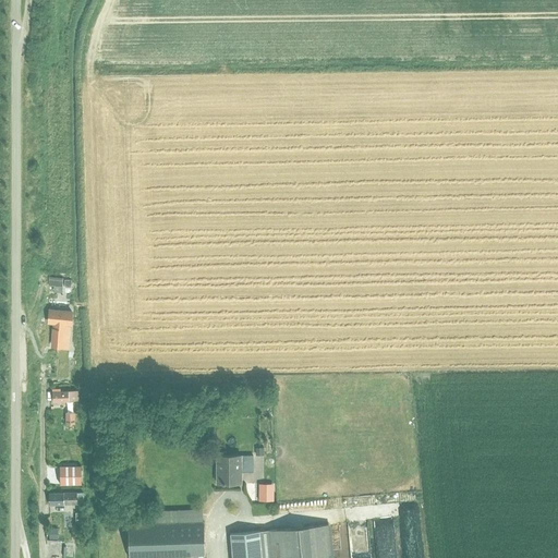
[(49,277),(48,286),(62,287),(63,278),(49,277)]
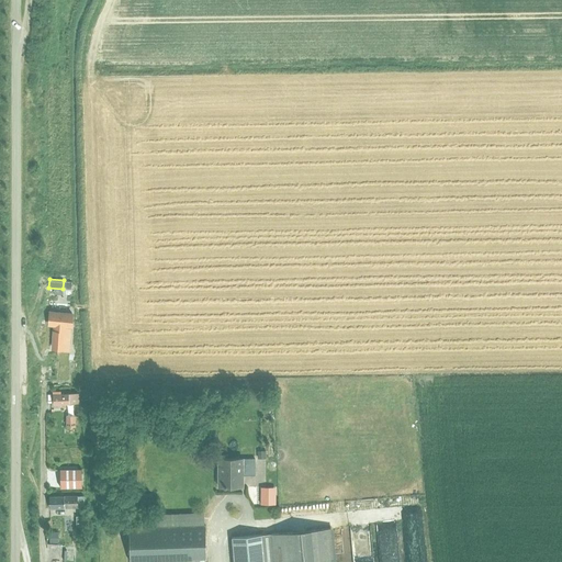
[(51,311),(49,325),(55,325),(55,332),(53,332),(53,349),(70,349),(70,340),(68,340),(69,333),(71,333),(71,326),(72,326),(74,312),(51,311)]
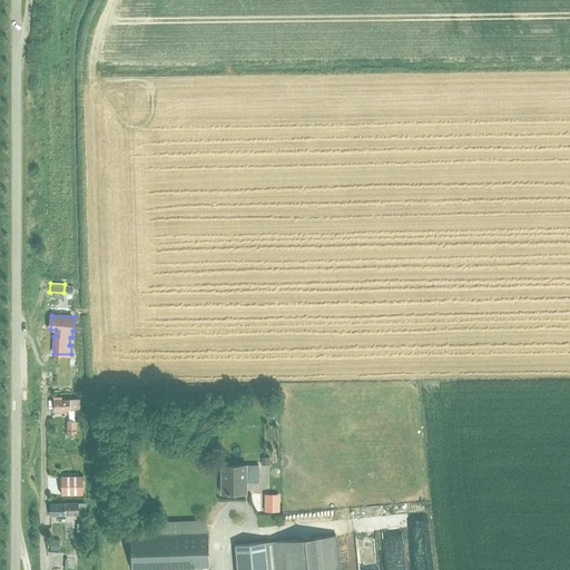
[(55,409),(79,409),(79,399),(62,399),(62,397),(55,397),(55,409)]
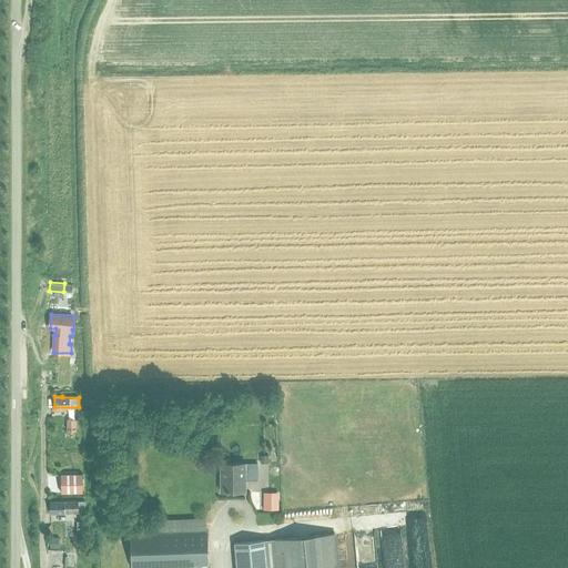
[(66,418),(66,432),(68,432),(77,430),(77,418),(66,418)]
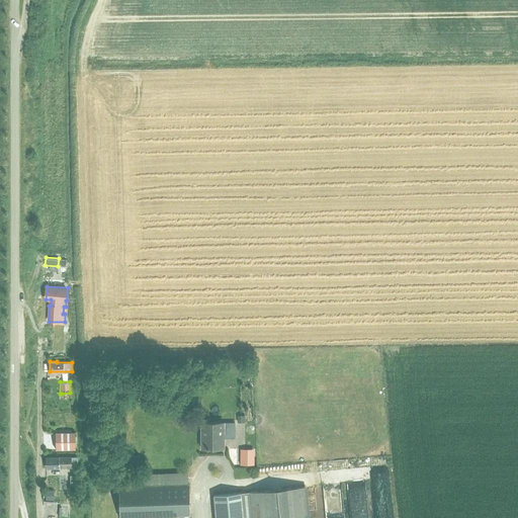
[(224,423),(201,423),(202,449),(224,448),(224,438),(235,438),(235,423),(224,423)]
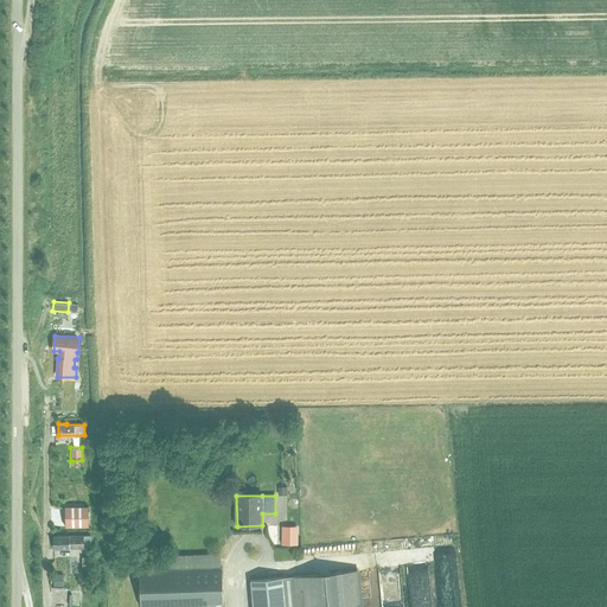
[(89,506),(65,508),(65,526),(89,526),(89,506)]
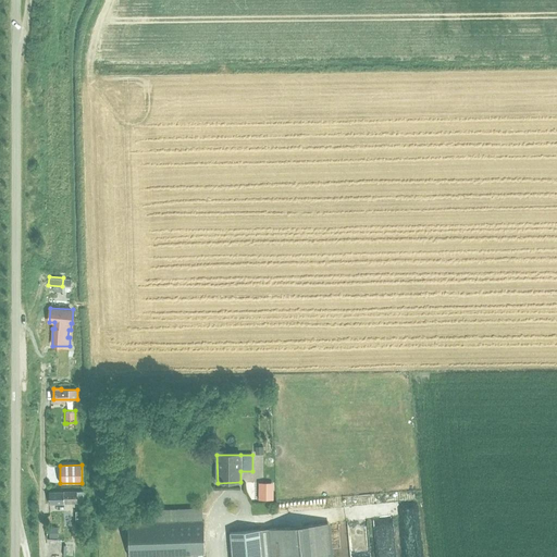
[(77,491),(50,492),(50,504),(77,503),(84,503),(84,491),(77,491)]
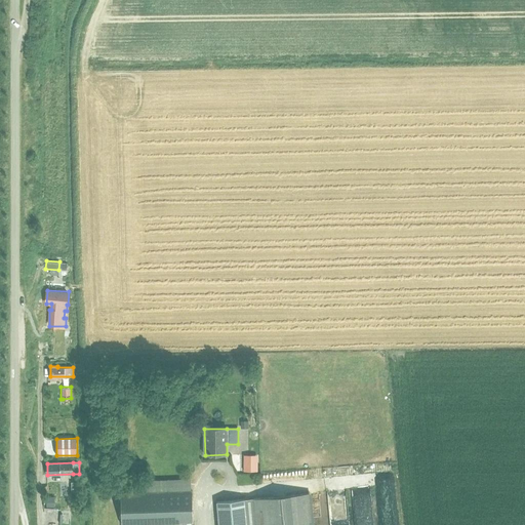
[(378,476),(378,524),(392,524),(392,476),(378,476)]
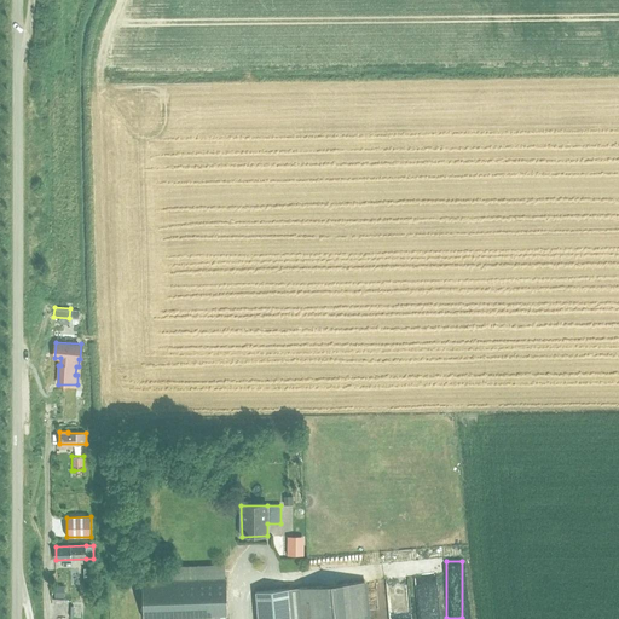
[(85,585),(94,585),(94,567),(85,567),(85,585)]
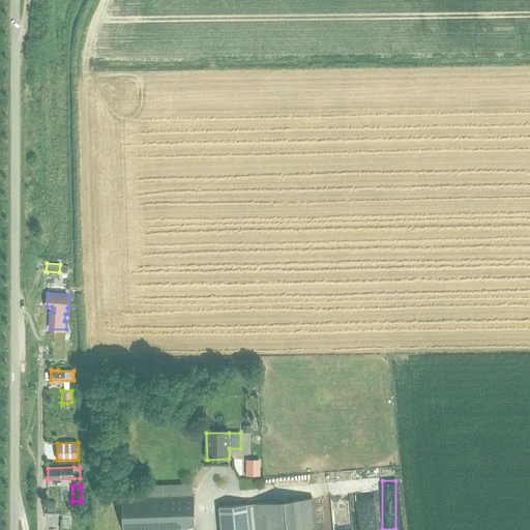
[(356,529),(374,529),(371,493),(353,494),(356,529)]
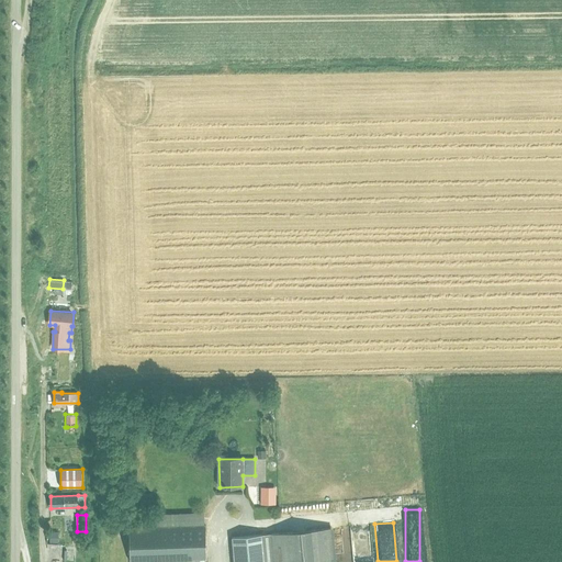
[(128,528),(131,561),(206,559),(205,525),(128,528)]
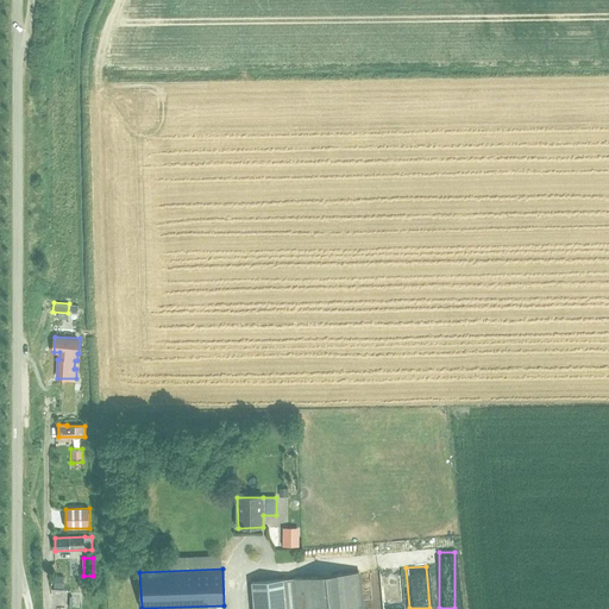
[(362,608),(358,572),(252,582),(253,608),(362,608)]
